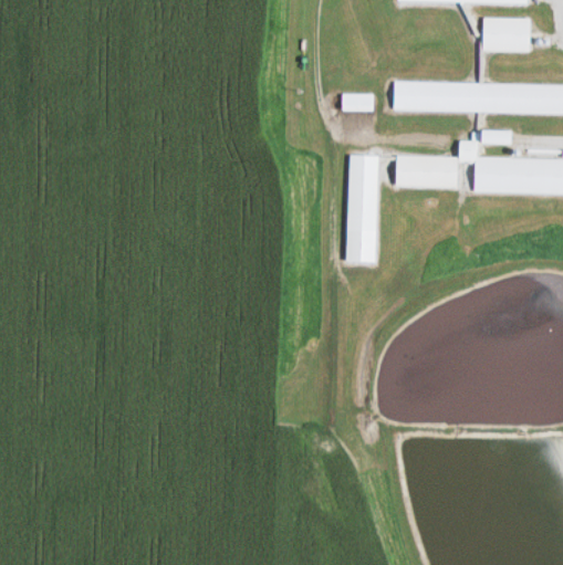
[(394,81),(393,111),(562,113),(562,84),(481,83),(482,50),(530,51),(530,19),(479,18),(478,83),(394,81)]
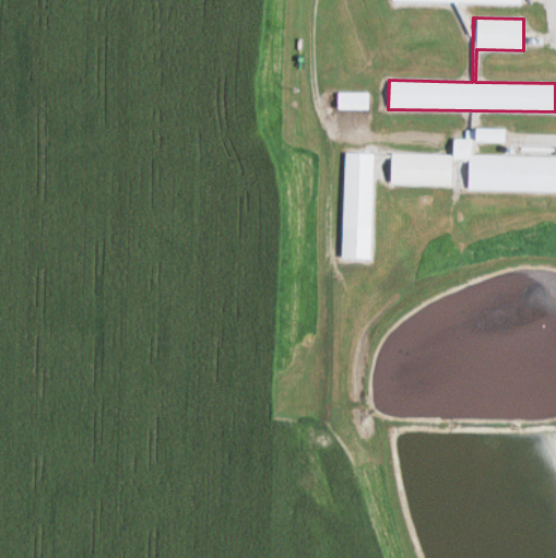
[(507,128),(466,128),(466,141),(507,141),(507,128)]
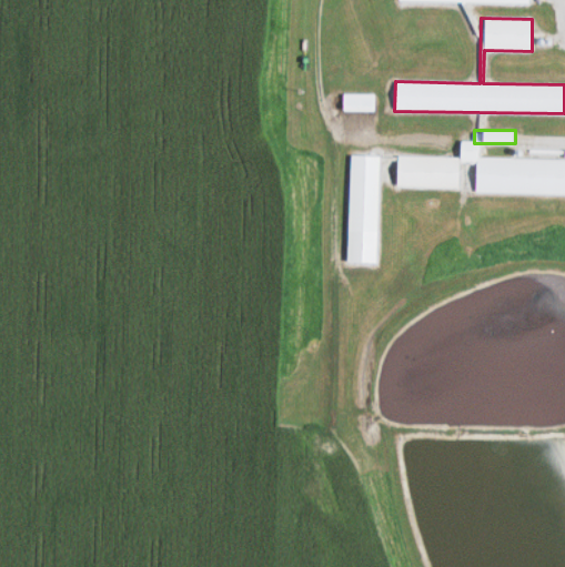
[(380,232),(380,155),(350,155),(350,232),(380,232)]
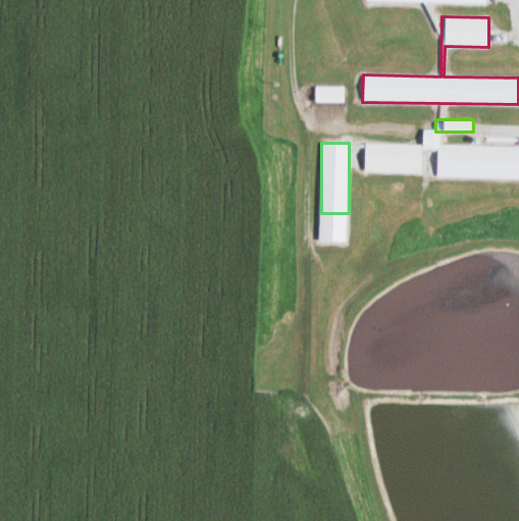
[(422,144),(365,144),(365,171),(422,172),(422,144)]
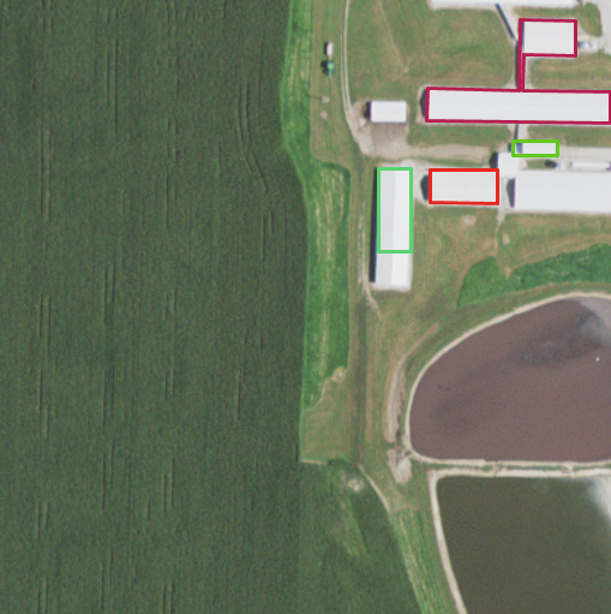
[(610,172),(514,172),(514,209),(610,209),(610,172)]
